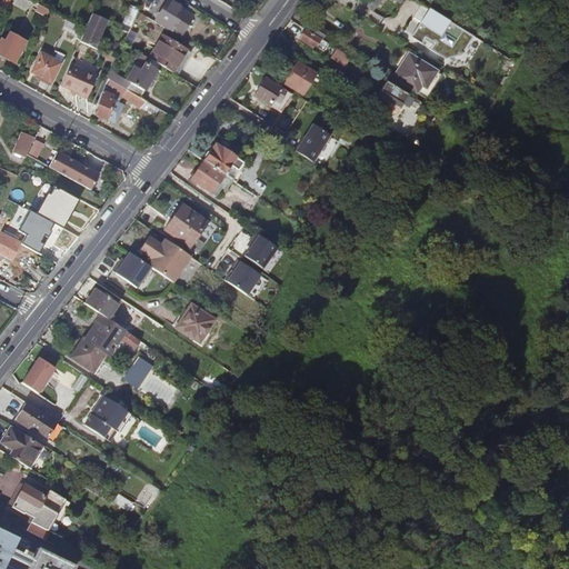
[(167,0),(157,19),(182,33),(193,16),(167,0)]
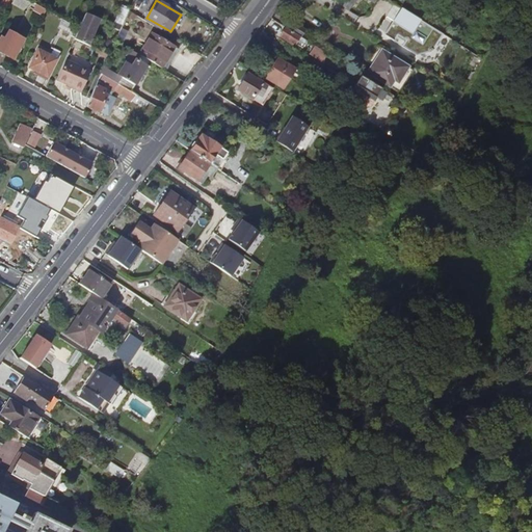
[(374,0),(341,0),(338,5),(348,10),(354,0),(371,0),(374,1),(374,0)]
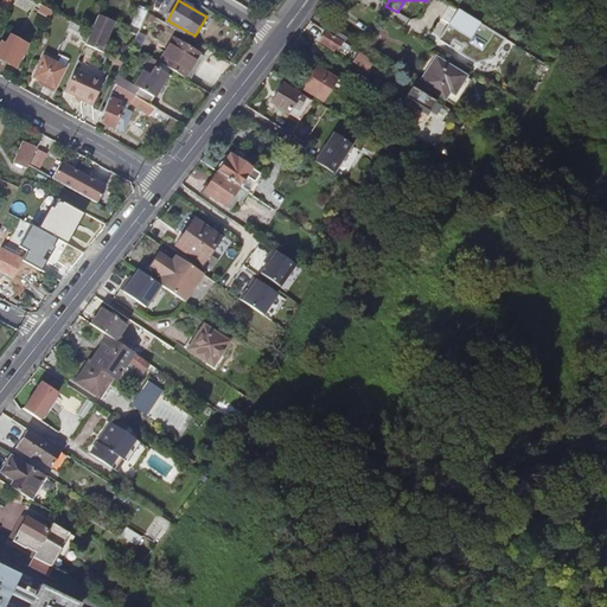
[(140,27),(147,12),(139,7),(131,24),(140,27)]
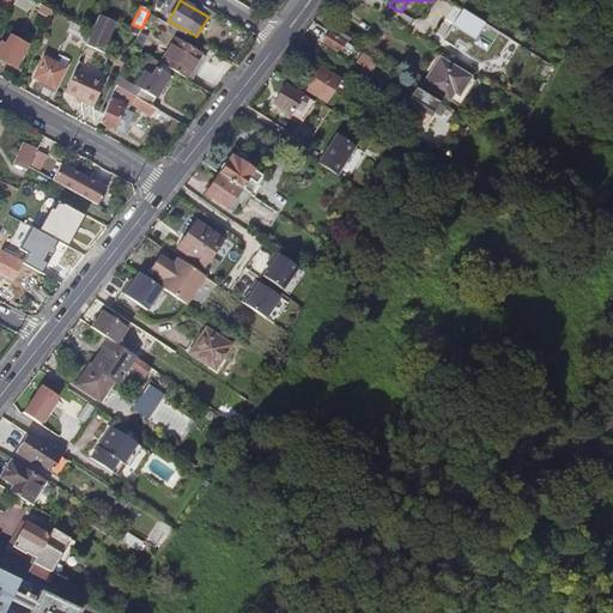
[(509,40),(461,10),(443,40),(454,47),(457,41),(467,47),(463,53),(479,62),(493,60),(497,58),(509,40)]
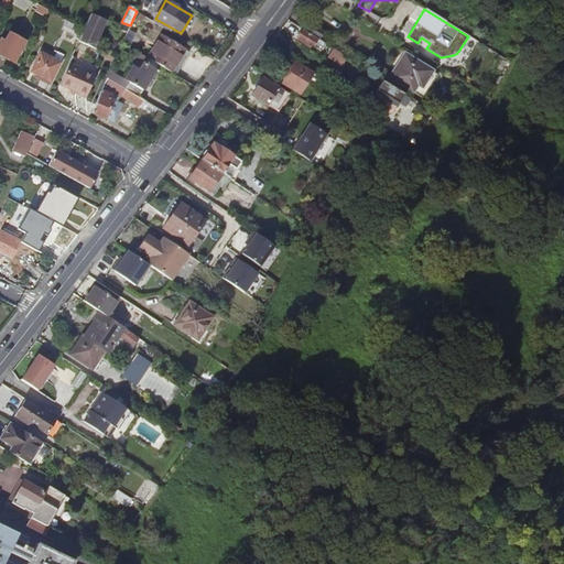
[(93,12),(80,38),(101,46),(104,42),(97,40),(107,19),(93,12)]
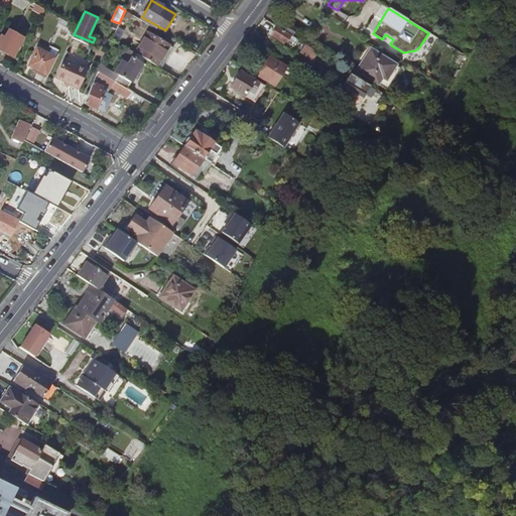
[(119,25),(124,28),(128,20),(123,17),(119,25)]
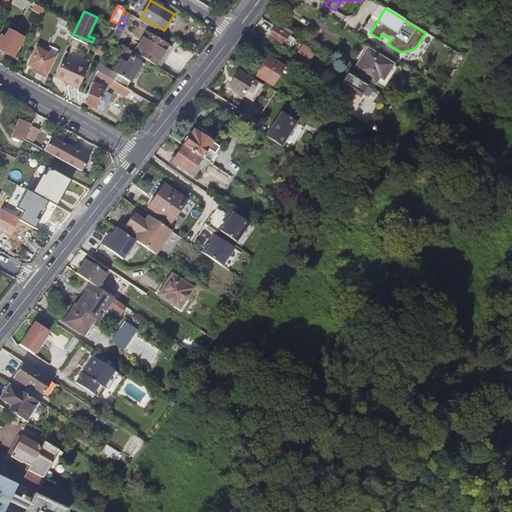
[(127,20),(123,28),(120,33),(126,37),(133,23),(127,20)]
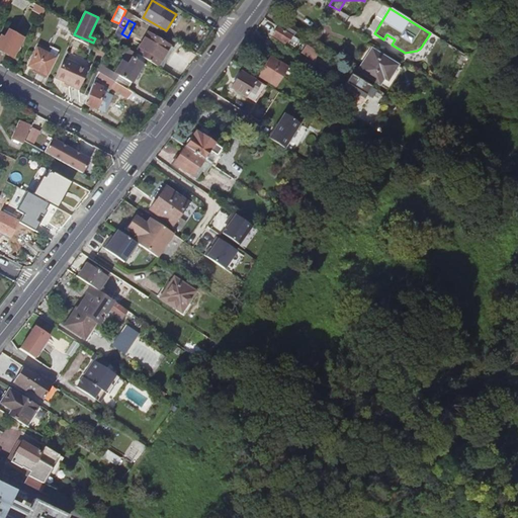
[(279,27),(292,35),(296,28),(283,20),(279,27)]
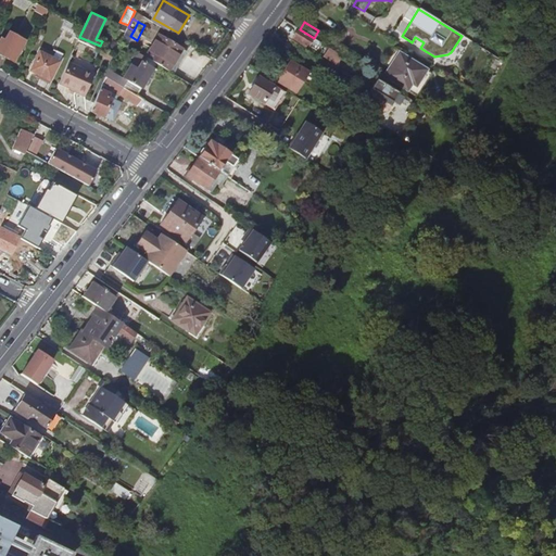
[(314,38),(300,29),(295,37),(308,46),(314,38)]
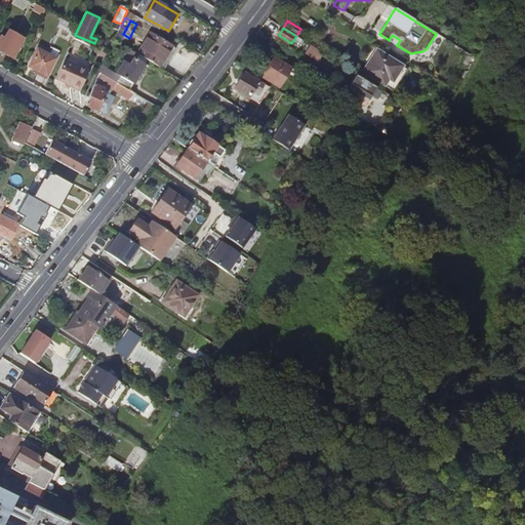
[(1,36),(0,38),(0,48),(14,56),(25,37),(9,30),(5,37),(1,36)]
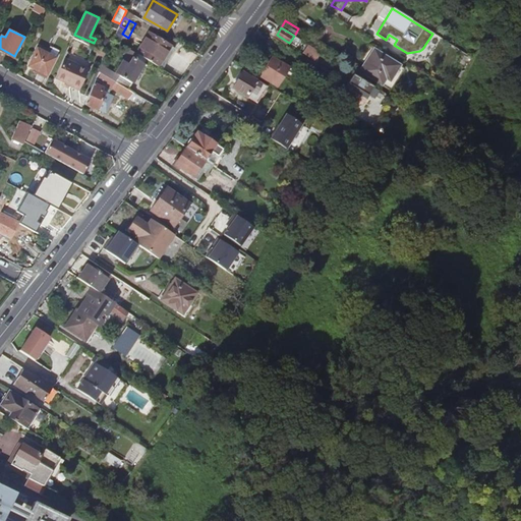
[(136,55),(162,70),(175,49),(149,33),(136,54),(136,55)]
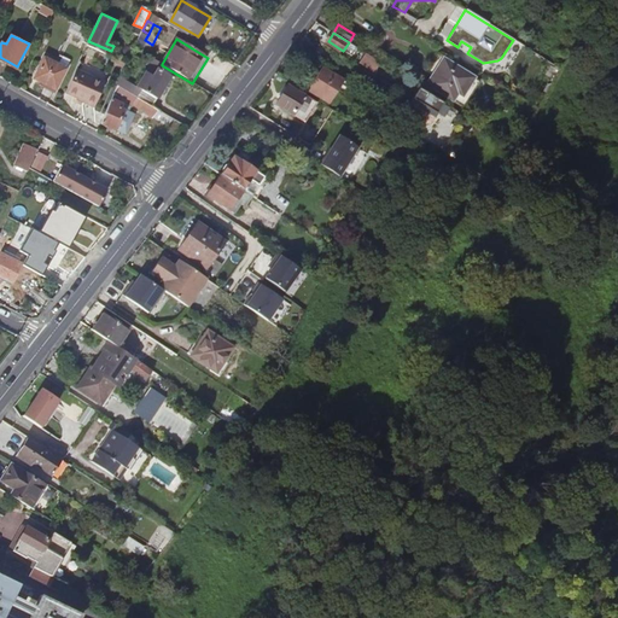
[(365,53),(359,63),(374,73),(380,63),(365,53)]
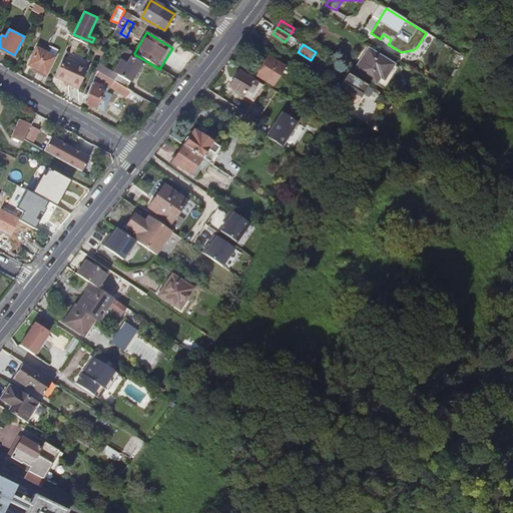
[(32,65),(31,68),(46,75),(55,55),(37,47),(29,63),(32,65)]
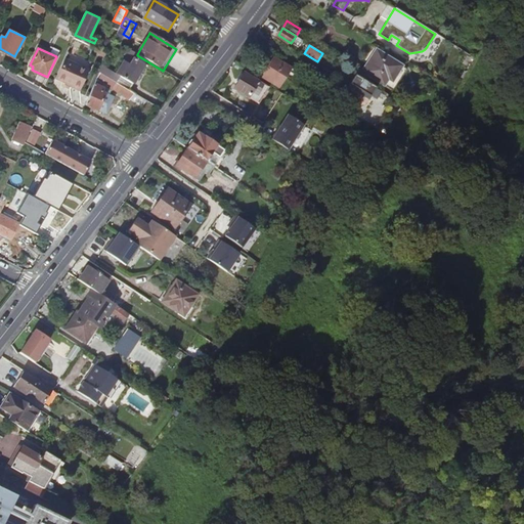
[(144,67),(134,60),(137,55),(137,54),(130,50),(115,75),(101,67),(99,73),(116,84),(123,88),(129,91),(144,67)]
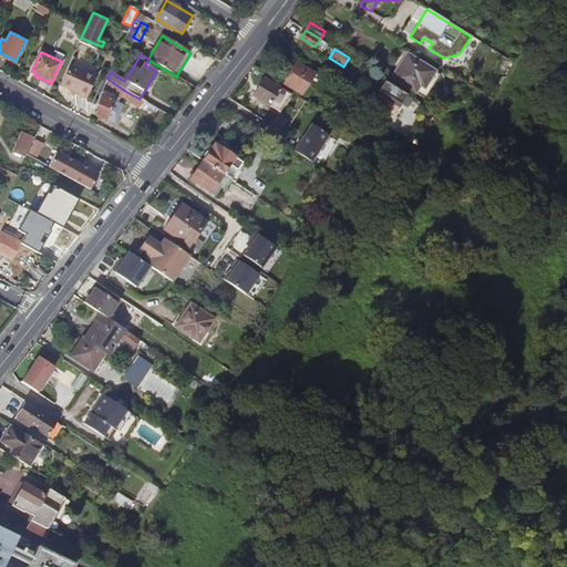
[(402,70),(399,68),(393,76),(415,91),(421,83),(426,88),(436,71),(411,55),(402,70)]
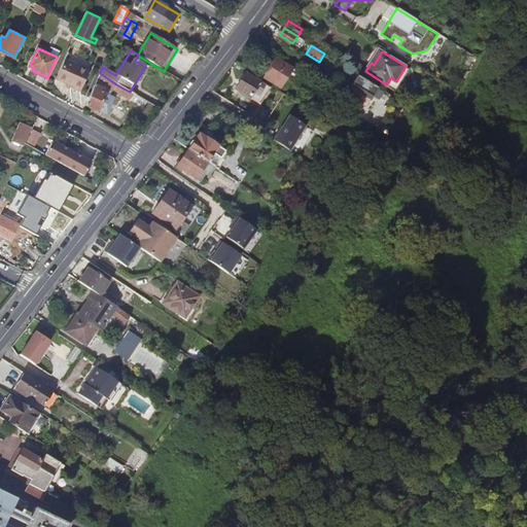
[(91,68),(66,58),(57,77),(67,81),(67,80),(82,86),(91,68)]
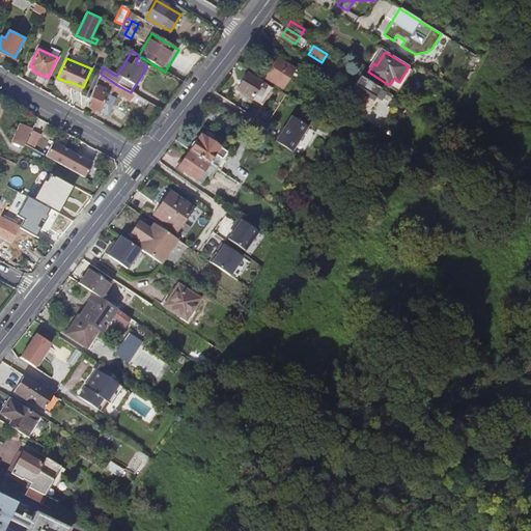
[(295,68),(277,58),(266,78),(282,88),(295,68)]
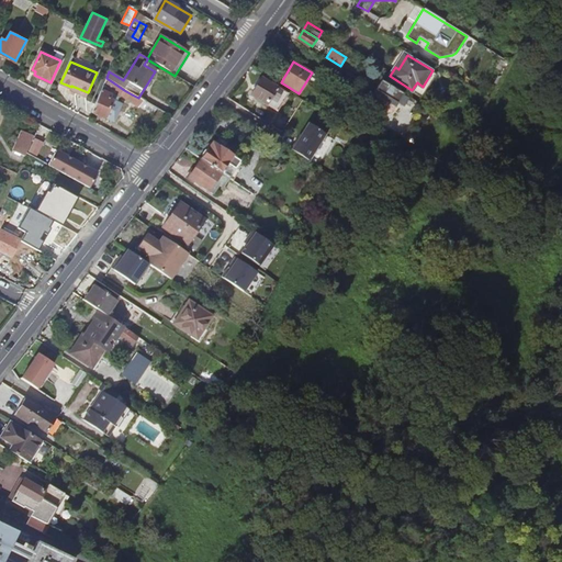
[(437,74),(433,70),(423,87),(417,82),(412,90),(422,97),(437,74)]
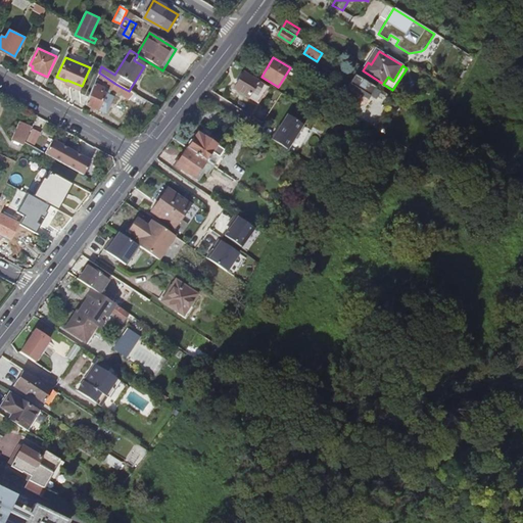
[(344,82),(350,72),(344,67),(338,78),(344,82)]
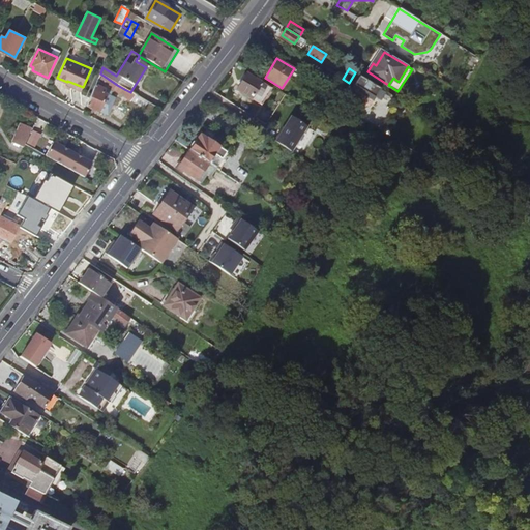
[(124,89),(117,85),(100,74),(96,82),(106,86),(107,87),(108,85),(121,93),(124,89)]
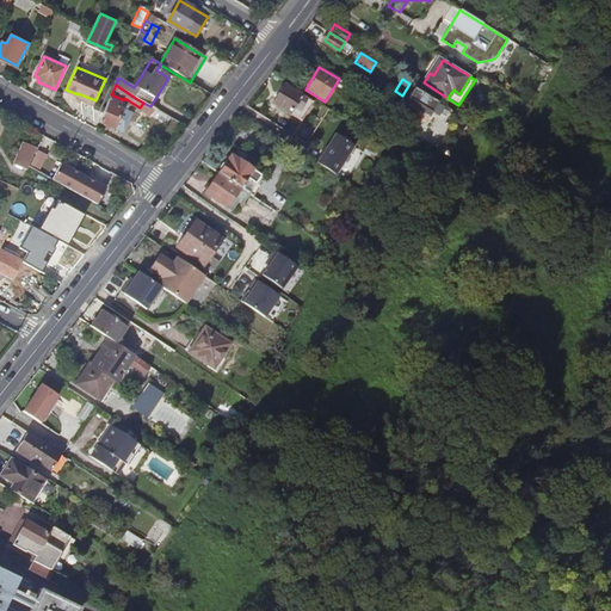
[(312,102),(287,86),(275,103),(301,119),(312,102)]
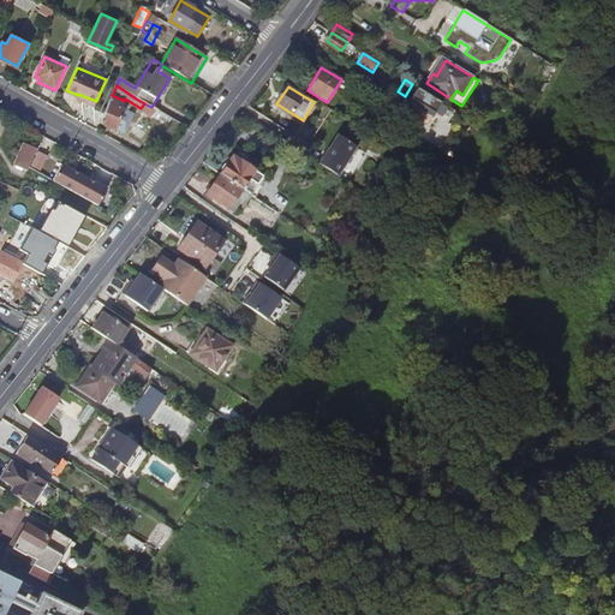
[(429,120),(440,102),(418,88),(411,100),(412,102),(406,112),(427,124),(429,120)]
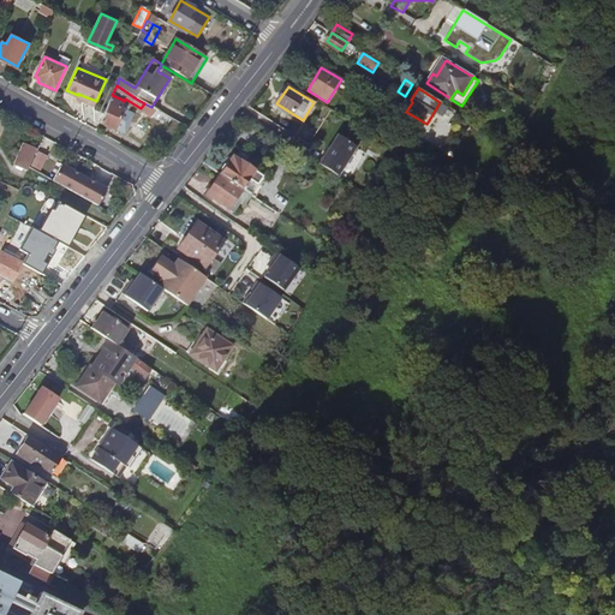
[(112,95),(108,103),(119,108),(123,100),(112,95)]
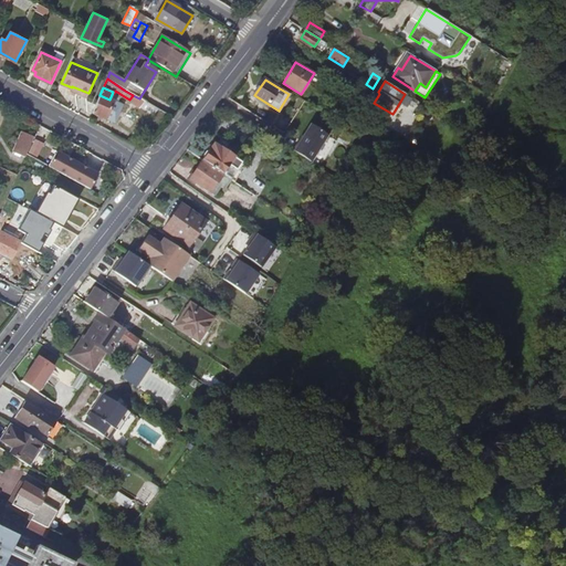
[(409,97),(405,94),(395,111),(399,113),(409,97)]
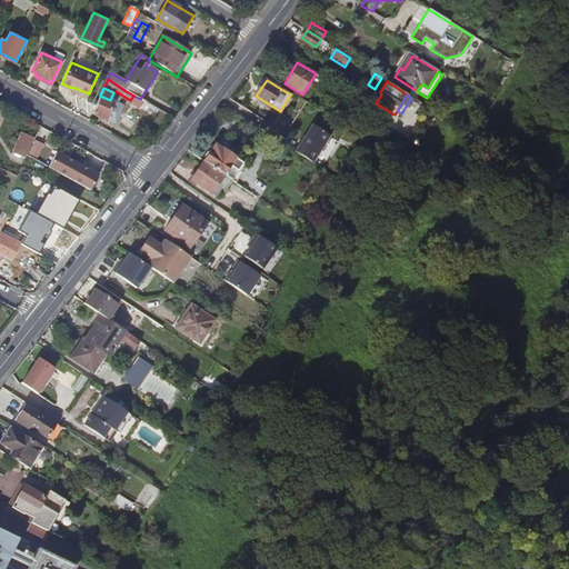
[(100,96),(92,113),(115,123),(122,107),(110,100),(100,96)]
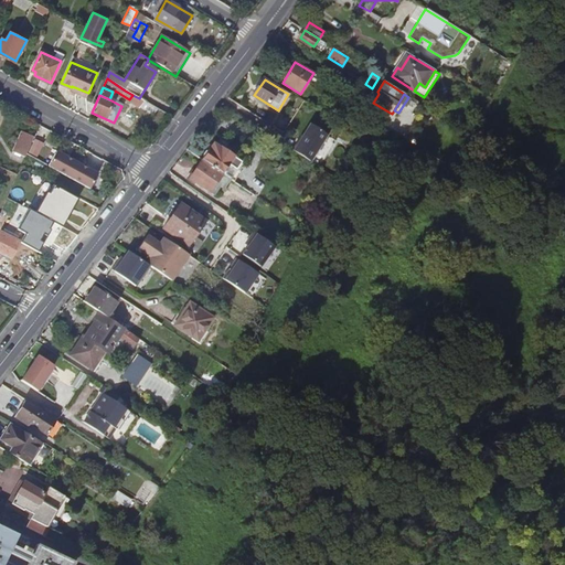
[(353,129),(356,121),(345,115),(341,123),(353,129)]
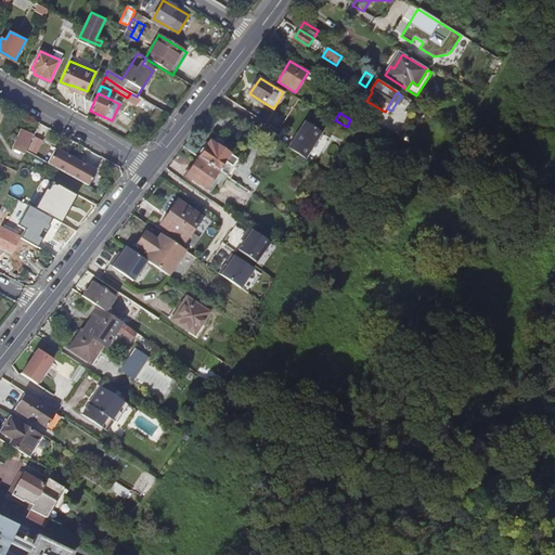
[(306,159),(322,133),(306,123),(293,142),(292,141),(287,149),(306,159)]
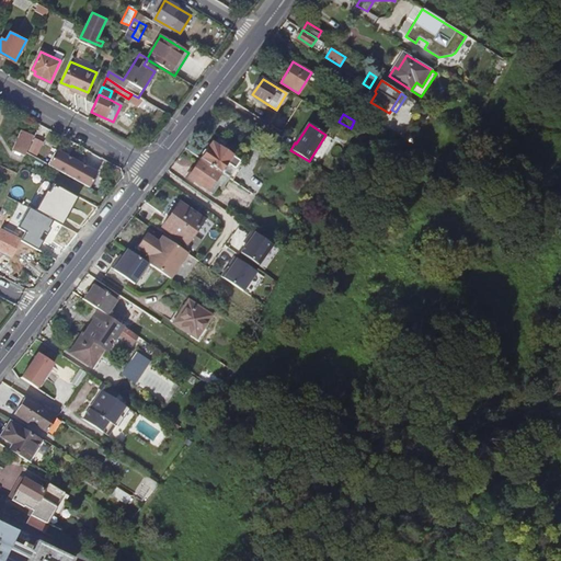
[(33,139),(36,134),(23,128),(14,148),(26,153),(32,142),(33,139)]
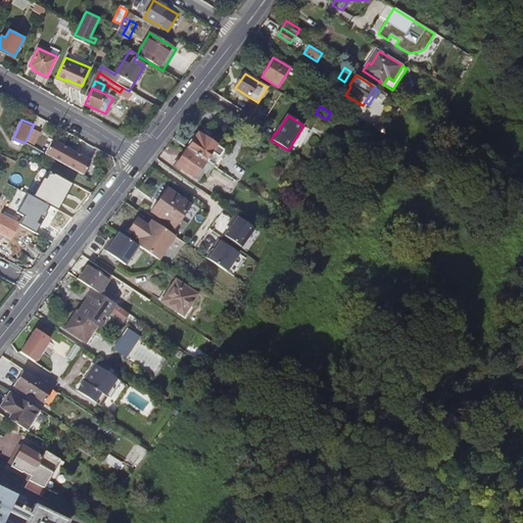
[(186,147),(205,160),(217,168),(222,160),(219,158),(223,150),(218,146),(218,144),(205,136),(204,137),(196,132),(186,147)]
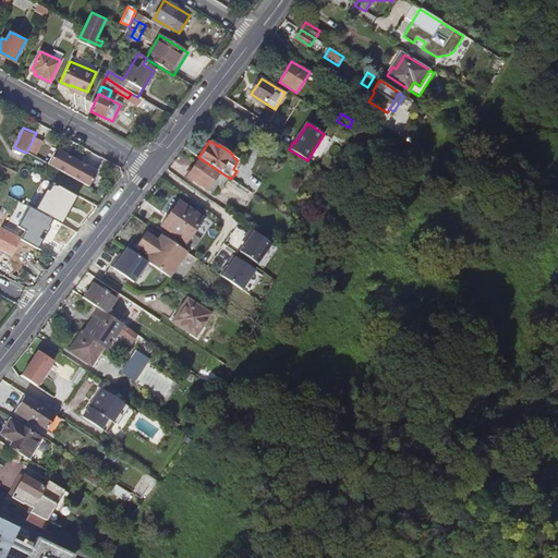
[(57,149),(48,165),(88,187),(97,172),(57,149)]
